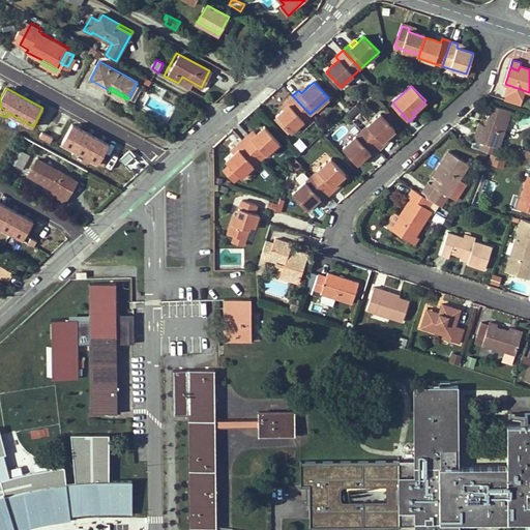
[(289,105),(284,110),(276,116),(290,130),(310,114),(292,95),(286,101),(289,105)]
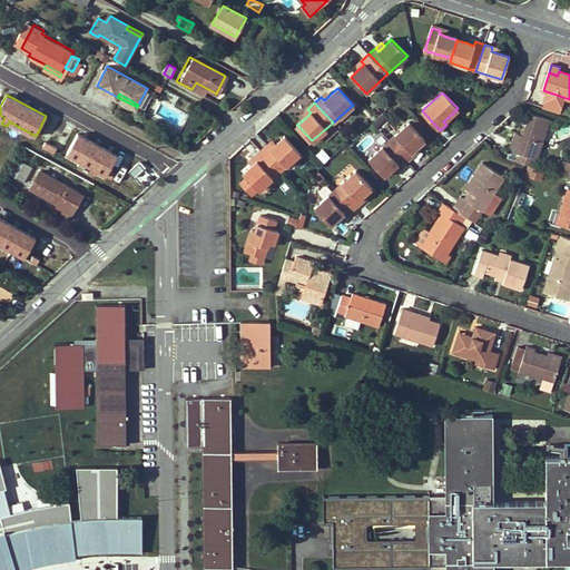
[(516,159),(533,165),(536,158),(538,159),(551,119),(530,112),(522,134),(514,131),(509,149),(519,153),(516,159)]
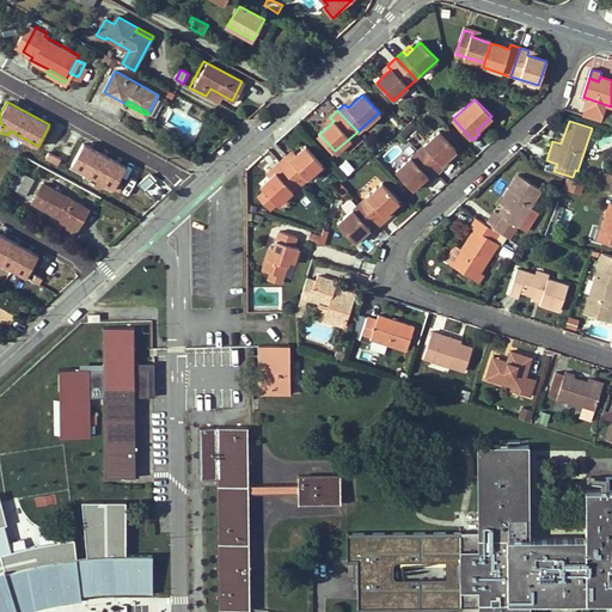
[(445,167),(441,163),(447,157),(456,150),(439,132),(417,151),(438,172),(445,167)]
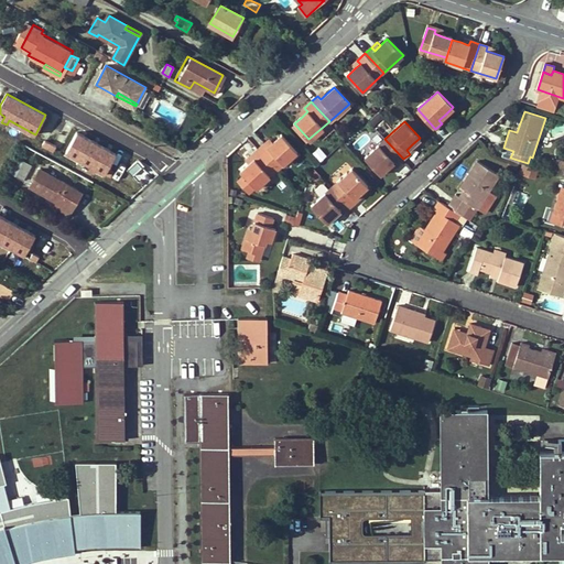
[(116,153),(77,132),(66,151),(91,165),(89,171),(94,173),(97,169),(110,176),(114,171),(108,167),(116,153)]
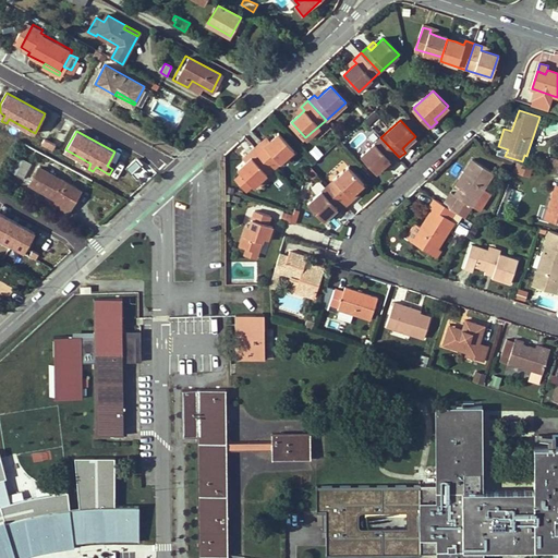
[(270,141),(265,145),(263,143),(256,148),(274,168),(294,149),(279,133),(270,141)]
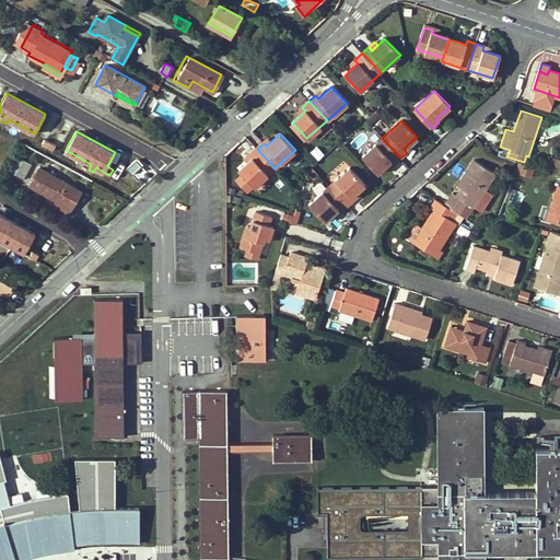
[(362,156),(377,173),(385,166),(391,161),(394,165),(400,158),(382,138),(362,156)]
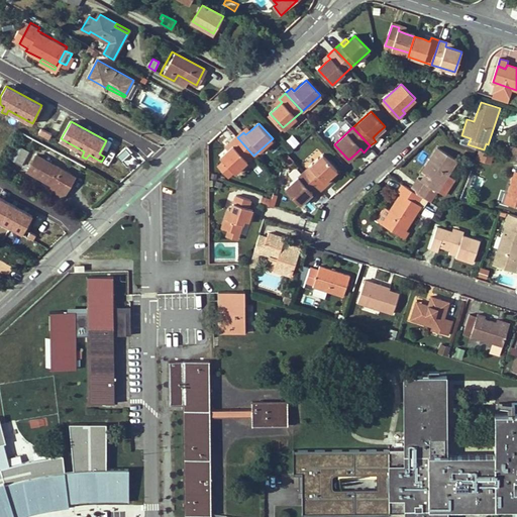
[(52,134),(41,128),(38,132),(49,138),(52,134)]
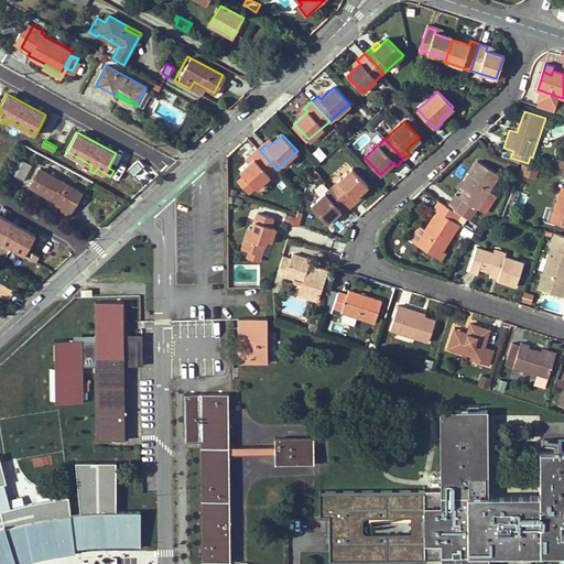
[(412,144),(407,150),(410,154),(415,149),(412,144)]
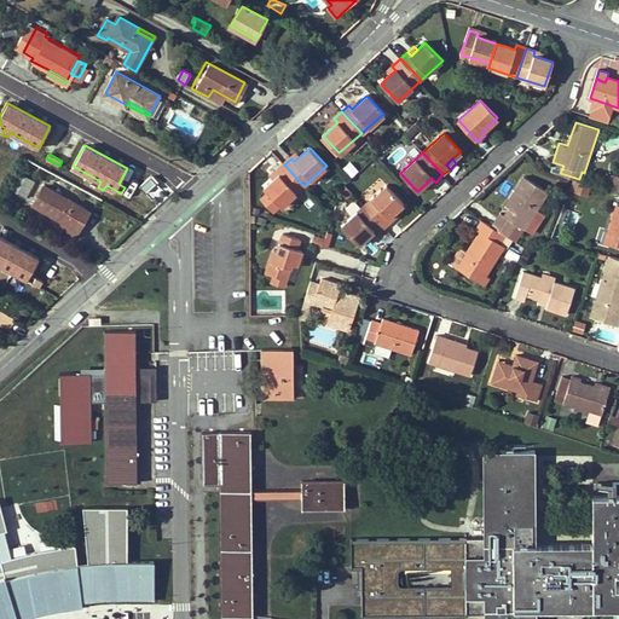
[(351,161),(342,168),(350,178),(358,169),(351,161)]
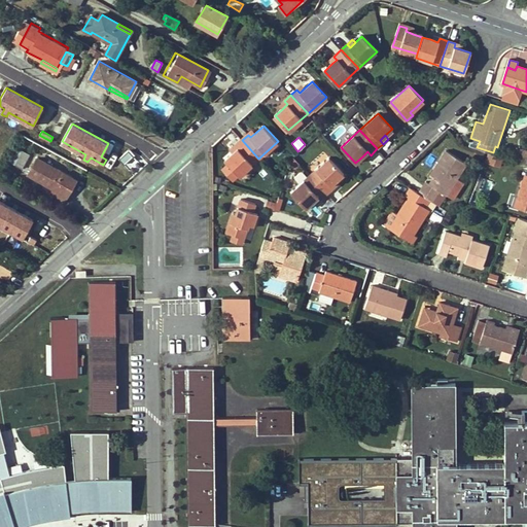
[(237,148),(233,153),(224,161),(227,164),(222,169),(234,181),(239,176),(258,159),(242,140),(242,139),(235,145),(237,148)]
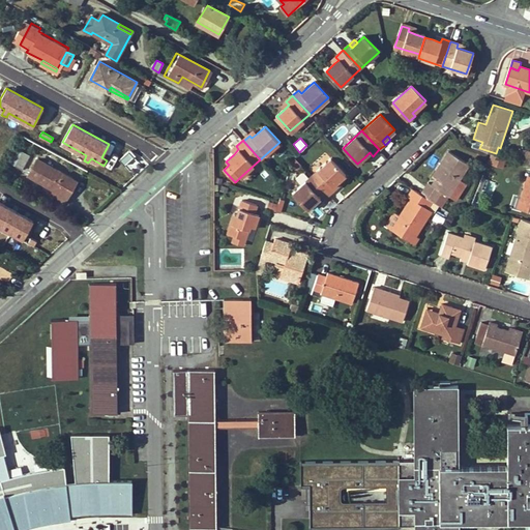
[(30,154),(23,151),(16,165),(22,169),(30,154)]
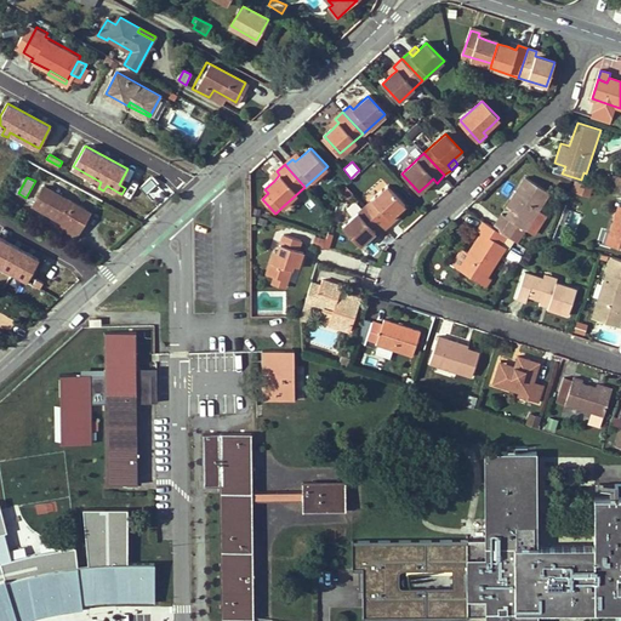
[(146,194),(157,183),(151,177),(140,187),(146,194)]
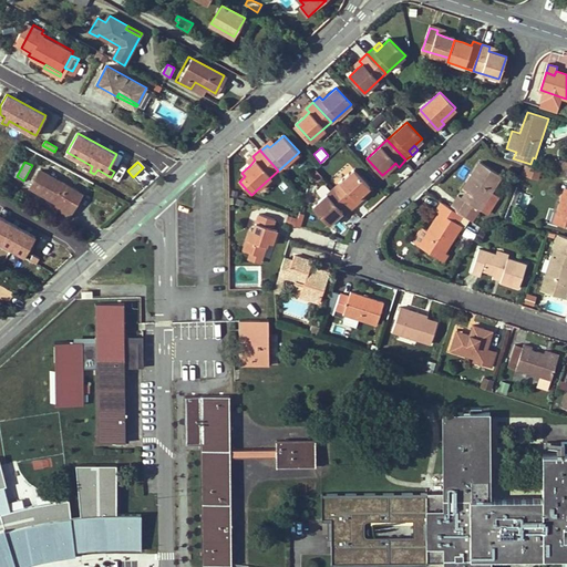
[(462,215),(465,217),(472,205),(480,210),(502,176),(478,162),(464,184),(467,187),(461,197),(457,195),(450,207),(462,215)]
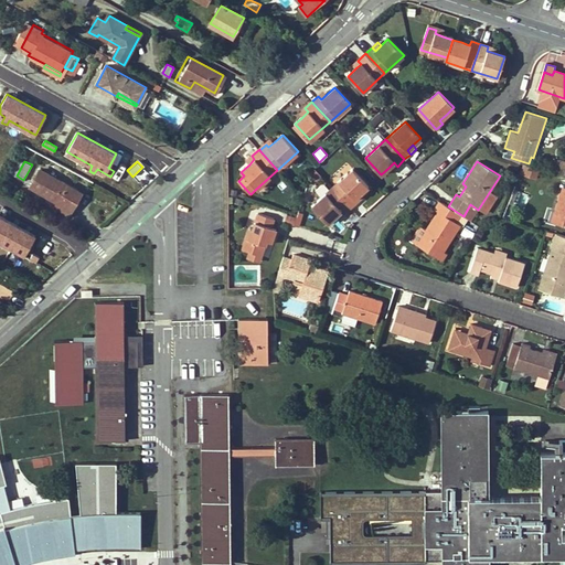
[(564,174),(564,164),(555,162),(552,172),(564,177),(564,174)]
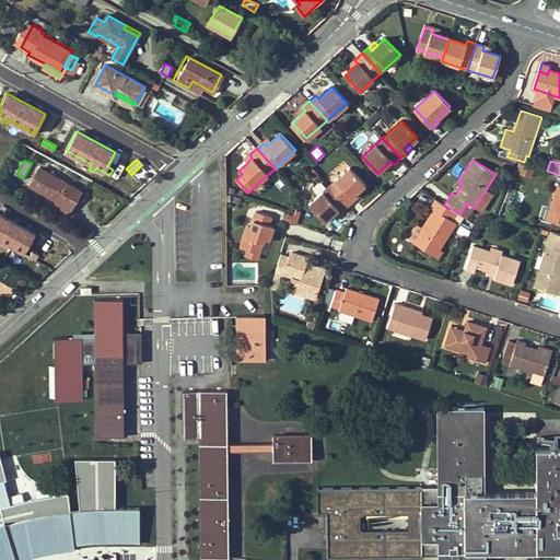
[(313,181),(319,173),(311,166),(305,174),(313,181)]
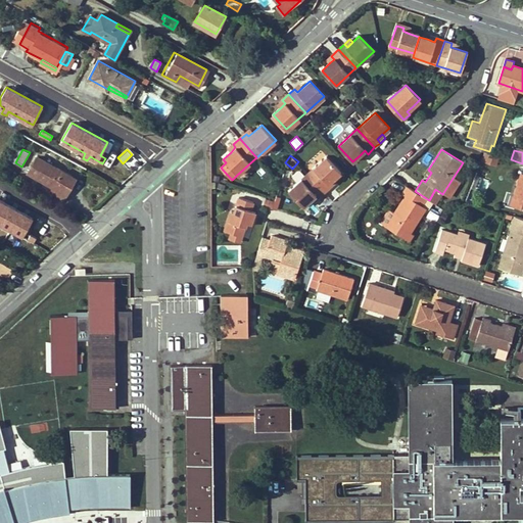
[(65,197),(72,186),(65,183),(70,175),(37,156),(29,173),(54,187),(52,190),(65,197)]
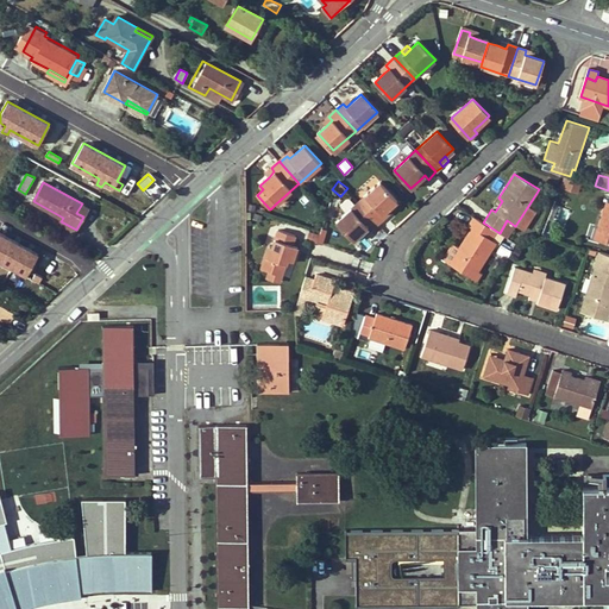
[(385,218),(382,214),(388,209),(396,201),(380,183),(358,202),(378,224),(385,218)]
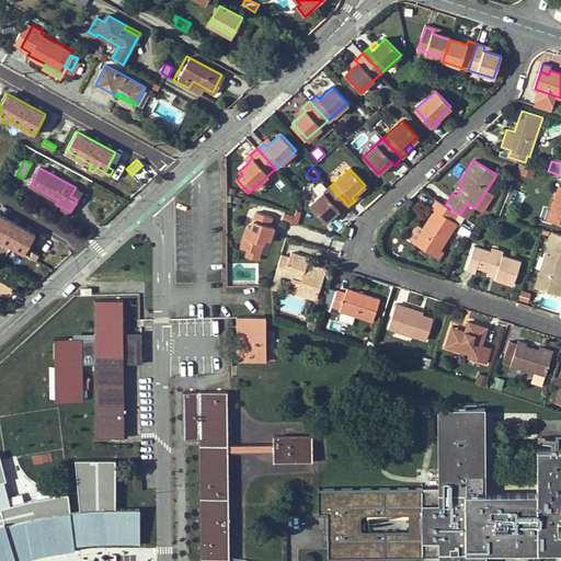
[(560,183),(559,183),(551,209),(556,212),(552,221),(560,224),(560,183)]
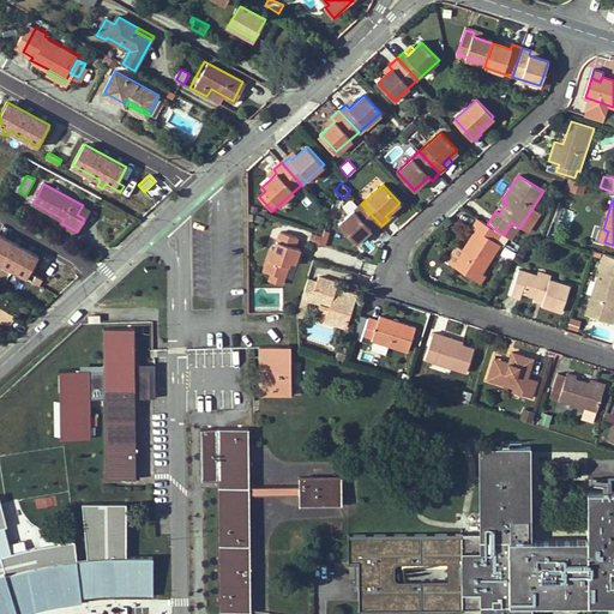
[(339,223),(356,242),(365,234),(371,229),(374,233),(381,226),(361,204),(339,223)]
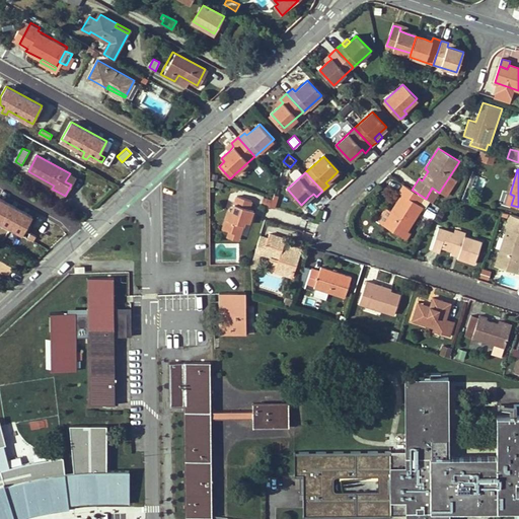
[(75,176),(70,173),(65,181),(71,184),(75,176)]
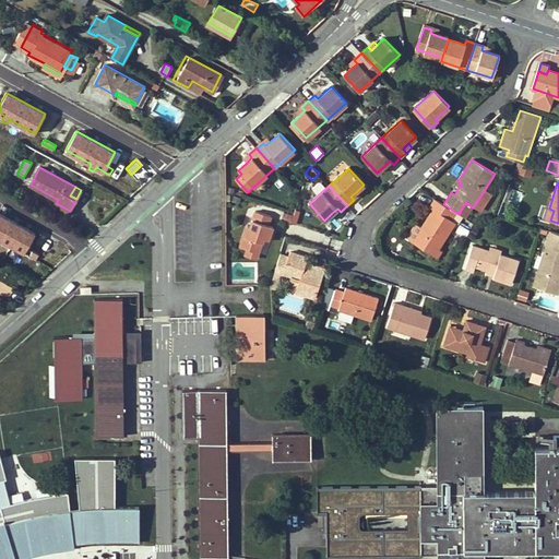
[(413,242),(428,252),(433,245),(438,248),(455,222),(451,219),(455,212),(443,204),(436,199),(430,207),(433,210),(413,242)]
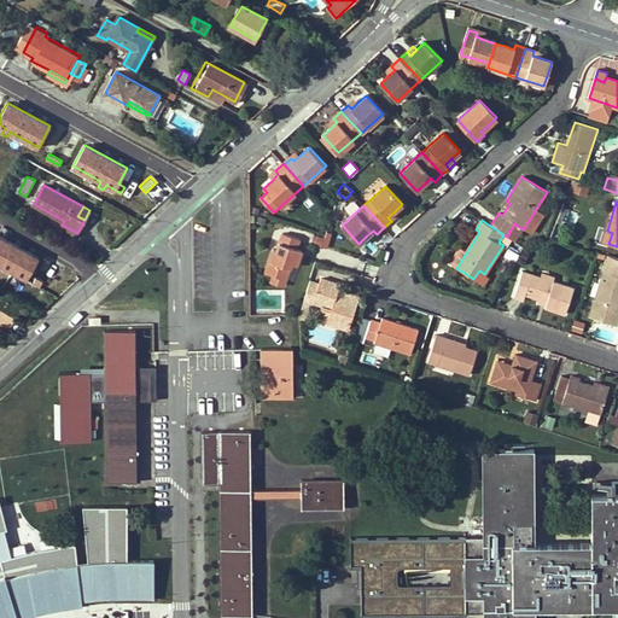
[(267,272),(275,275),(289,279),(295,261),(299,262),(304,248),(298,246),(302,238),(285,233),(279,249),(275,248),(267,272)]
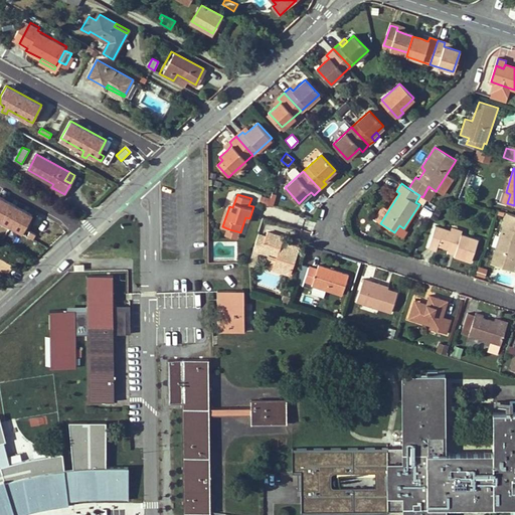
[(0,219),(22,232),(32,215),(0,196),(0,219)]
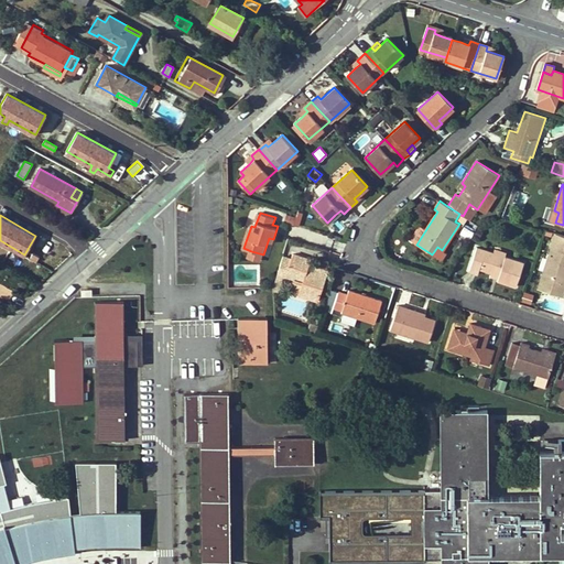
[(563,236),(556,234),(539,289),(559,296),(563,279),(563,236)]
